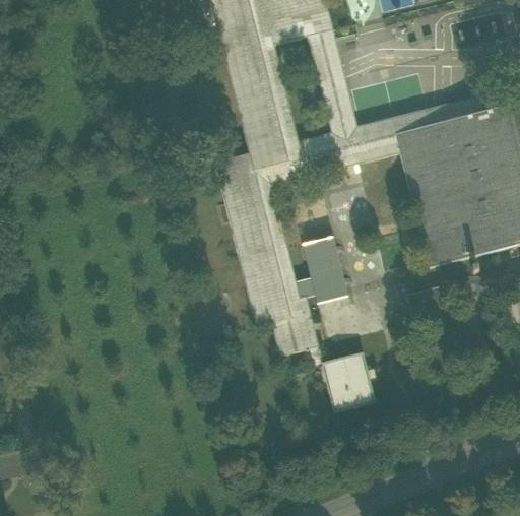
[(208,0),(247,152),(298,140),(273,44),(306,36),(333,29),(325,0),(208,0)]
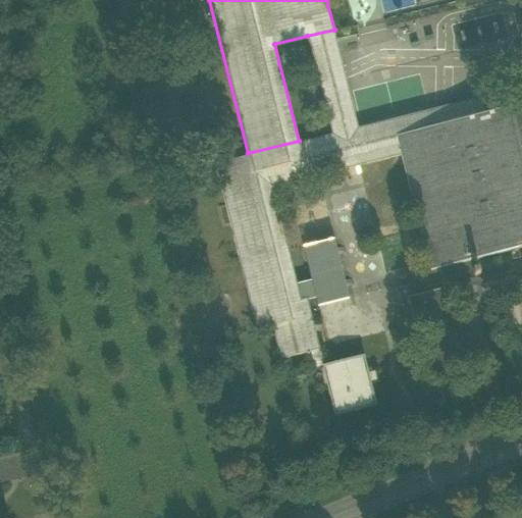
[(334,30),(307,36),(330,133),(333,132),(338,150),(268,167),(272,185),(365,161),(361,143),(485,111),(481,95),(358,125),(334,30)]
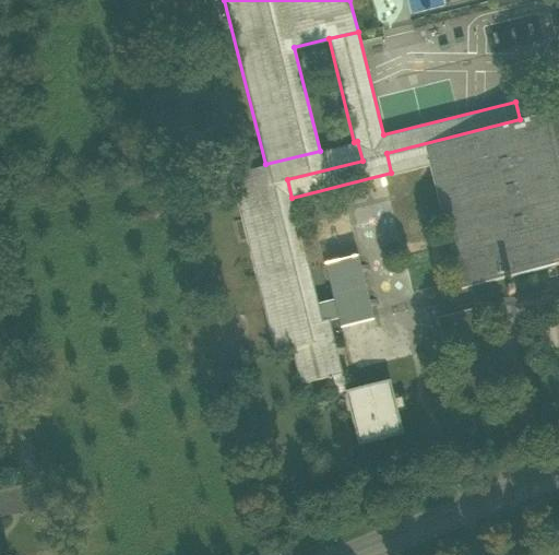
[(429,164),(461,290),(558,264),(558,109),(520,119),(387,153),(391,173),(429,164)]
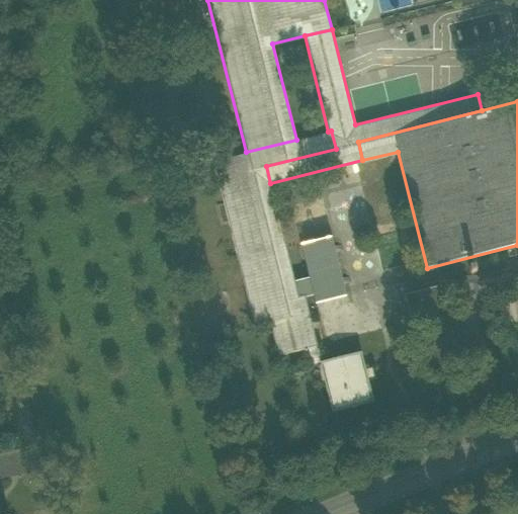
[(268,320),(277,353),(317,343),(305,294),(305,293),(298,294),(294,279),(270,183),(266,166),(336,149),(331,131),(328,132),(296,140),(246,152),(212,161),(253,324),(268,320)]
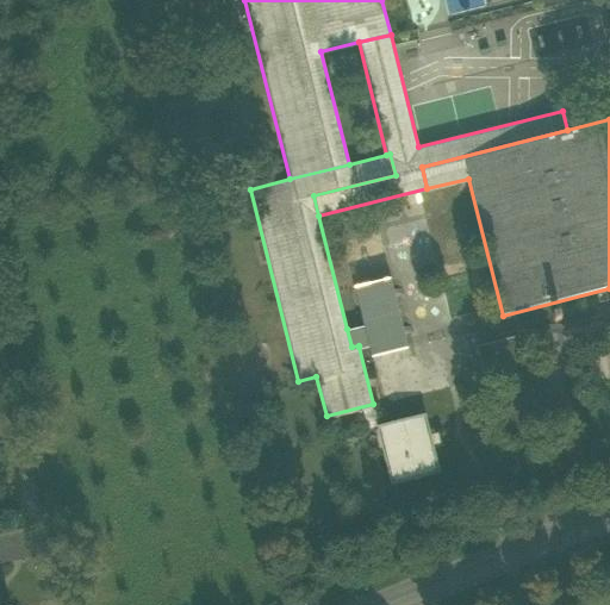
[(359,345),(359,347),(369,344),(372,354),(379,353),(408,345),(390,276),(354,285),(363,324),(347,329),(352,347),(359,345)]
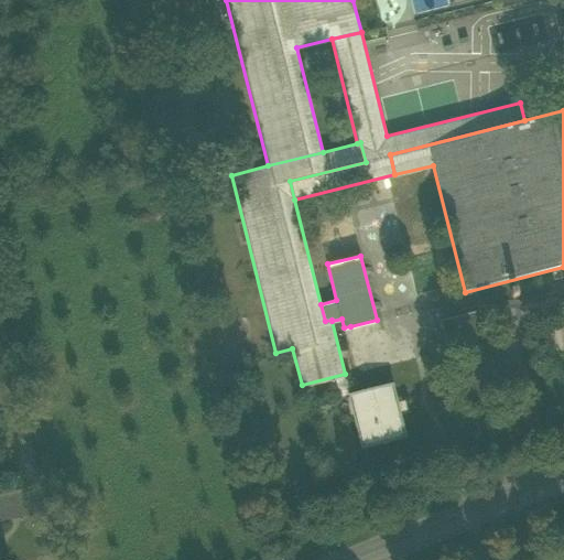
[(442,319),(453,368),(491,359),(480,310),(442,319)]
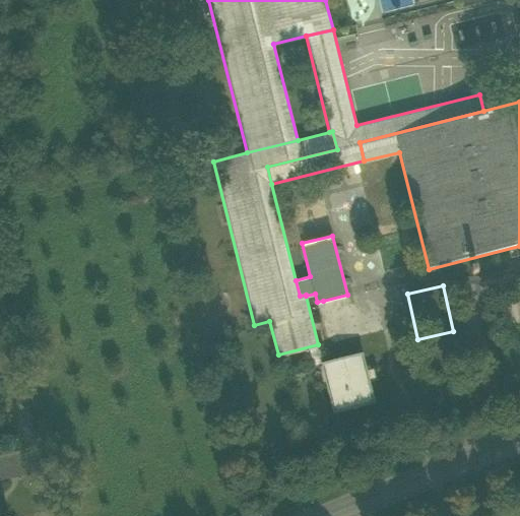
[(322,363),(334,410),(373,401),(361,352),(322,363)]
